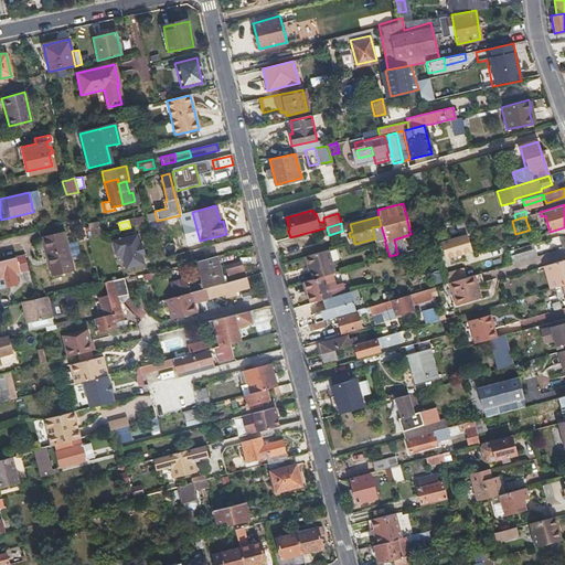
[(99,226),(88,228),(91,238),(100,235),(99,226)]
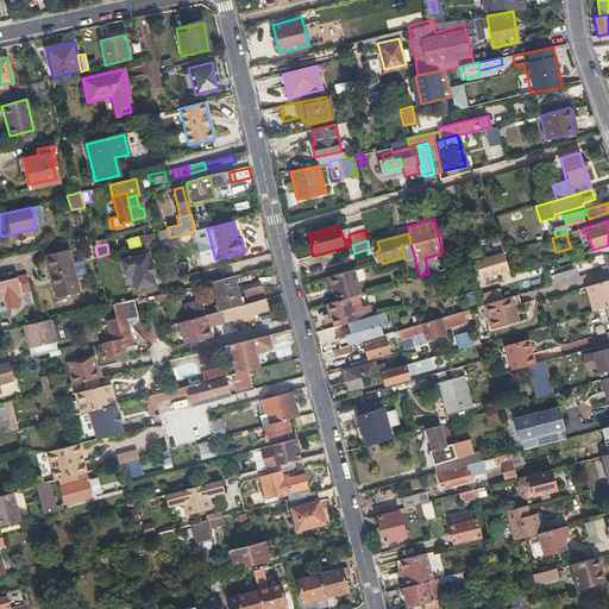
[(44,256),(48,269),(57,267),(71,263),(68,250),(44,256)]
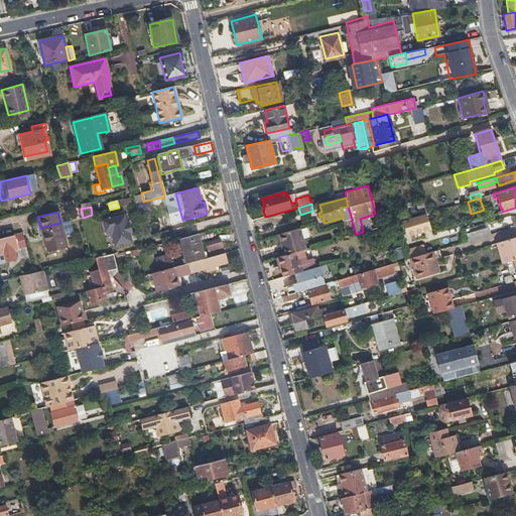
[(124,215),(102,220),(104,231),(111,235),(114,246),(130,241),(128,233),(131,232),(128,223),(126,223),(124,215)]
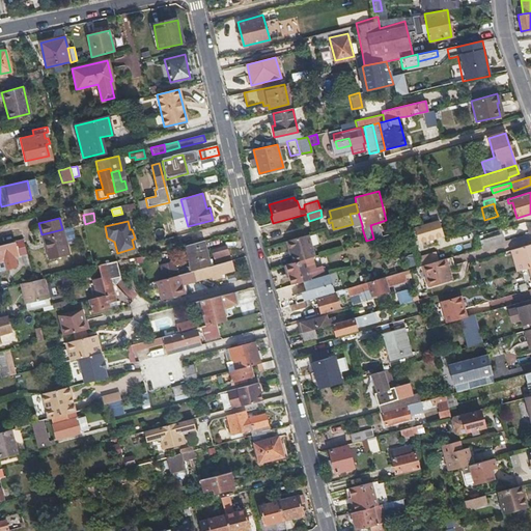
[(429,230),(426,223),(421,224),(423,232),(417,234),(419,243),(425,241),(434,239),(442,235),(440,228),(429,230)]
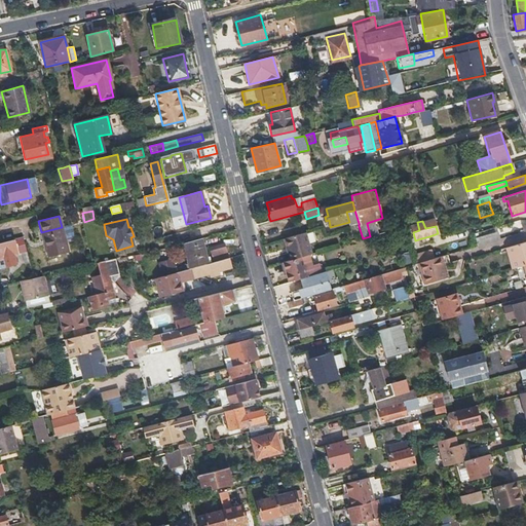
[(411,224),(413,232),(419,230),(417,222),(411,224)]
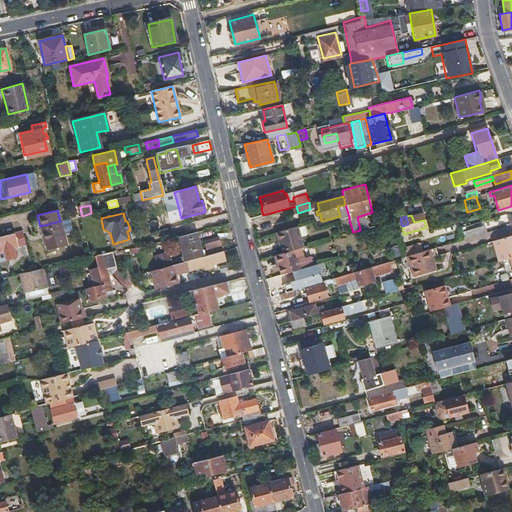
[(400,218),(394,220),(399,235),(404,234),(402,226),(400,218)]
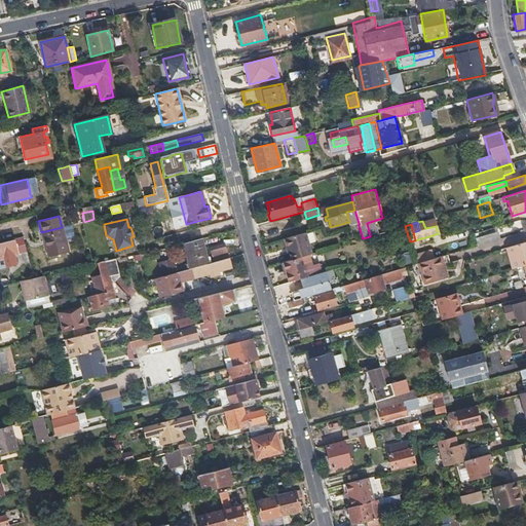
[(49,230),(41,232),(48,256),(68,252),(62,227),(49,230)]
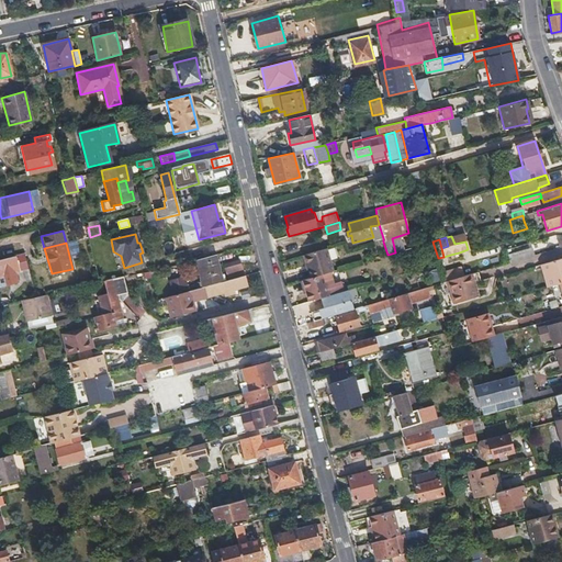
[(325,248),(302,255),(304,266),(306,265),(310,278),(321,274),(330,271),(325,248)]
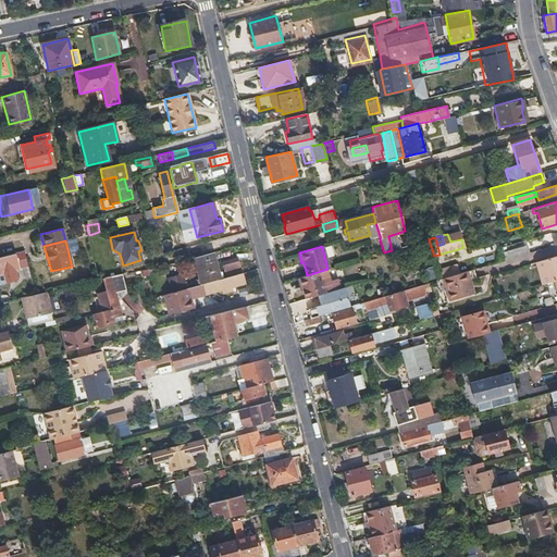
[(515,258),(527,254),(524,247),(512,251),(515,258)]
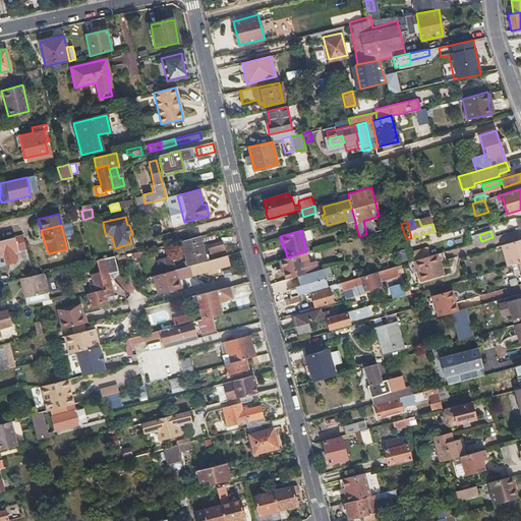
[(23,235),(0,240),(0,255),(4,255),(6,265),(16,263),(15,252),(18,251),(16,241),(24,239),(23,235)]
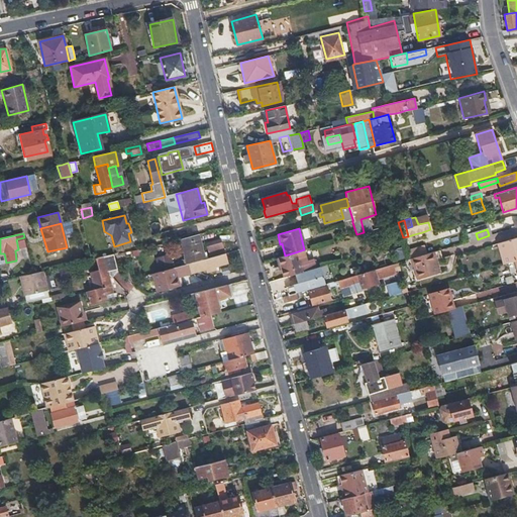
[(195,262),(204,259),(197,233),(180,237),(186,264),(195,262)]
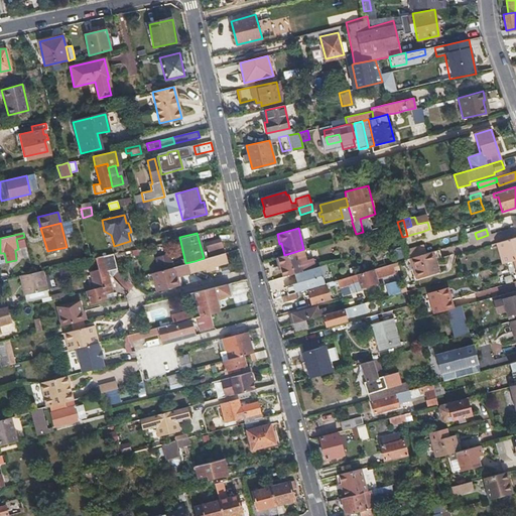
[(506,263),(515,259),(515,237),(500,242),(506,263)]
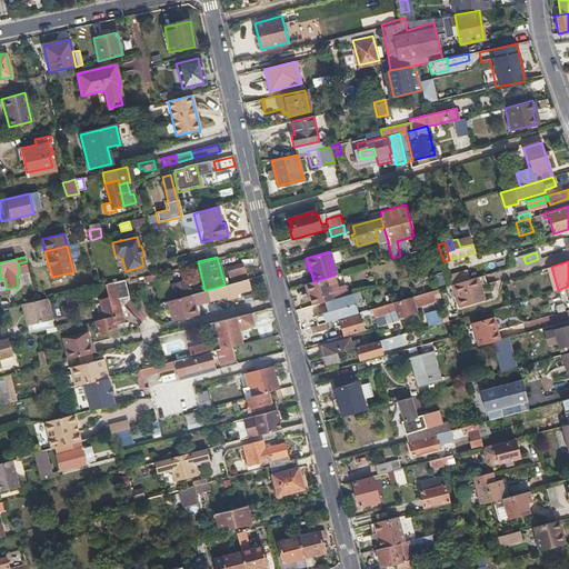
[(468,280),(453,285),(460,309),(486,301),(481,288),(486,287),(483,276),(468,280)]
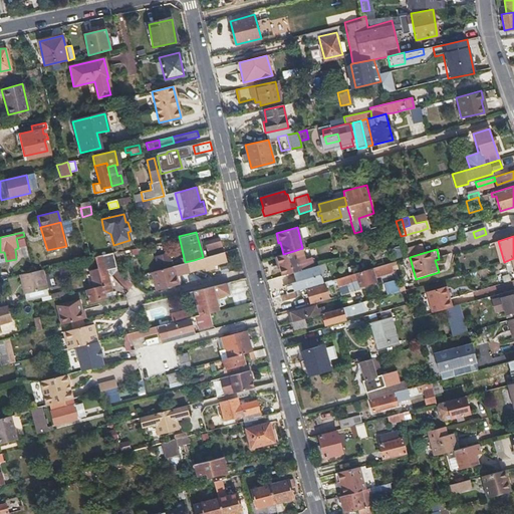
[(279,267),(281,276),(291,273),(298,271),(293,251),(283,254),(276,256),(279,267)]
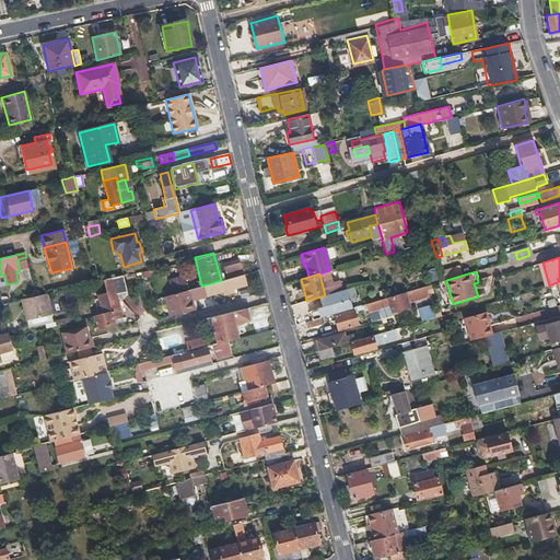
[(245,284),(242,275),(221,280),(211,283),(201,286),(165,295),(171,315),(193,310),(190,300),(194,299),(224,291),(224,295),(228,294),(226,290),(231,289),(245,284)]
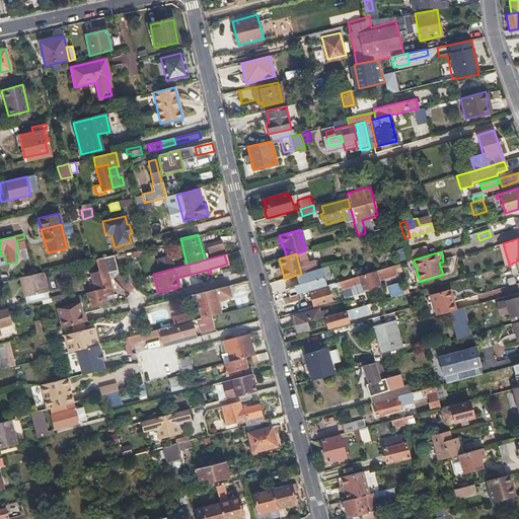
[(118,270),(114,255),(107,256),(96,260),(102,288),(87,292),(89,303),(114,297),(107,272),(118,270)]
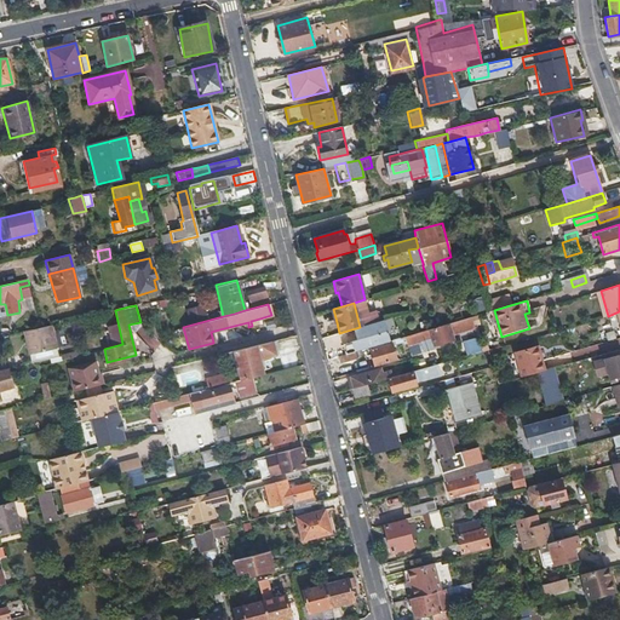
[(84,334),(80,321),(70,322),(74,337),(84,334)]
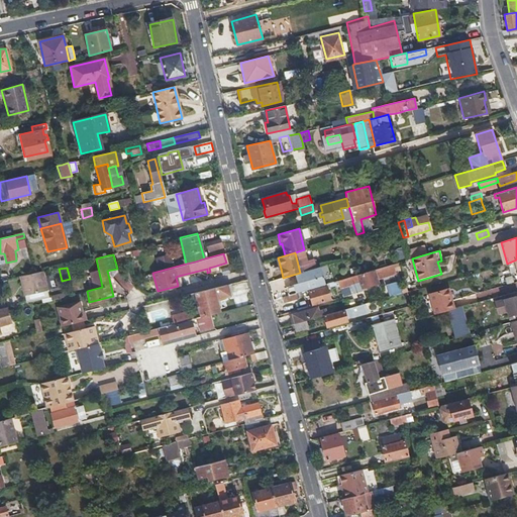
[(300,273),(293,275),(295,285),(287,288),(288,296),(296,294),(307,290),(320,286),(322,286),(317,268),(300,273)]
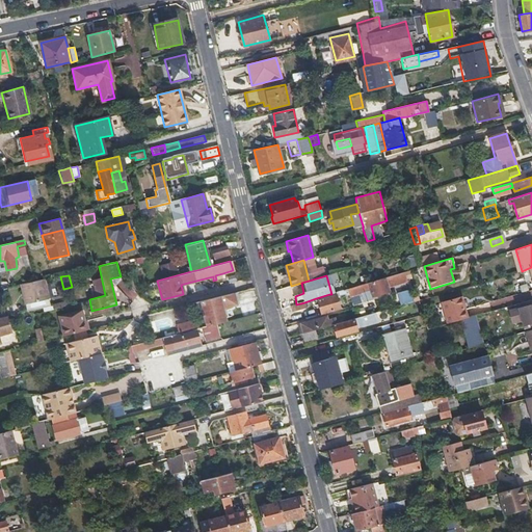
[(389,291),(386,277),(373,282),(369,283),(372,296),(389,291)]
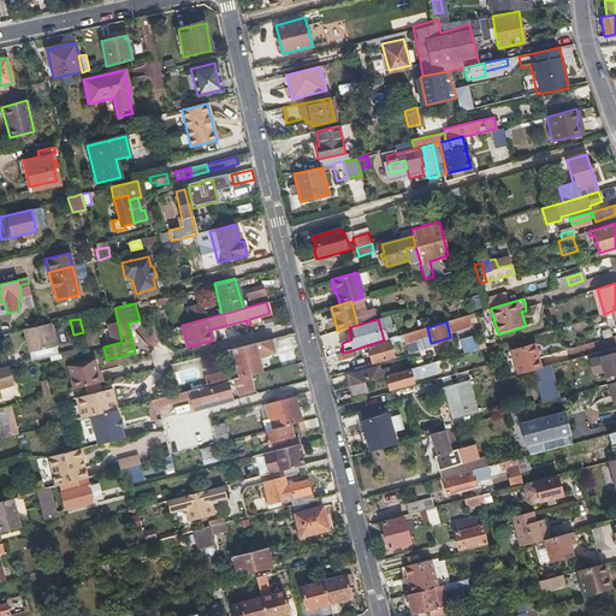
[(55,323),(37,326),(28,329),(33,351),(59,345),(55,323)]
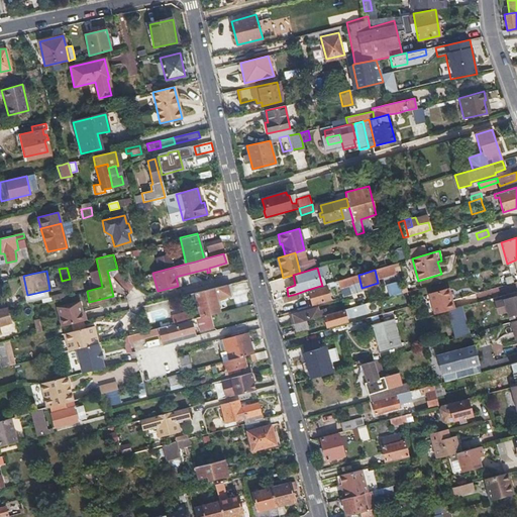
[(351,285),(349,278),(337,281),(339,286),(339,288),(351,285)]
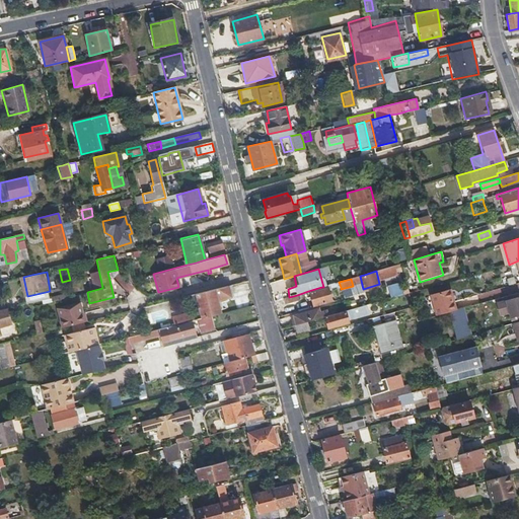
[(387,286),(390,298),(402,294),(398,283),(387,286)]
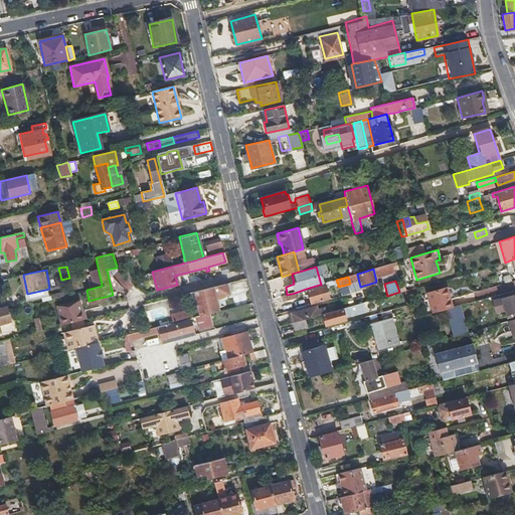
[(227,294),(224,283),(183,294),(186,308),(191,307),(194,316),(218,310),(217,306),(214,297),(217,297),(227,294)]
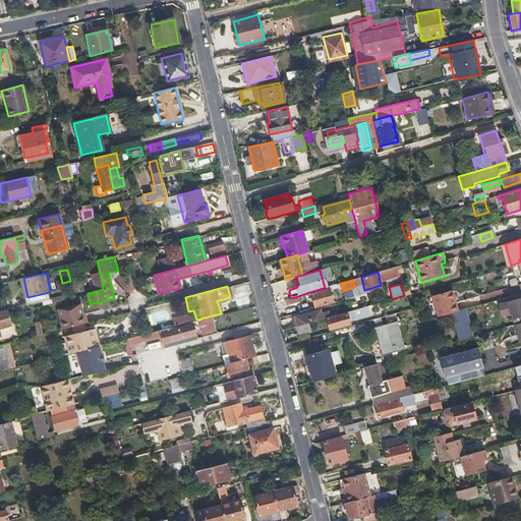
[(309,292),(314,307),(334,302),(331,288),(324,290),(323,288),(309,292)]
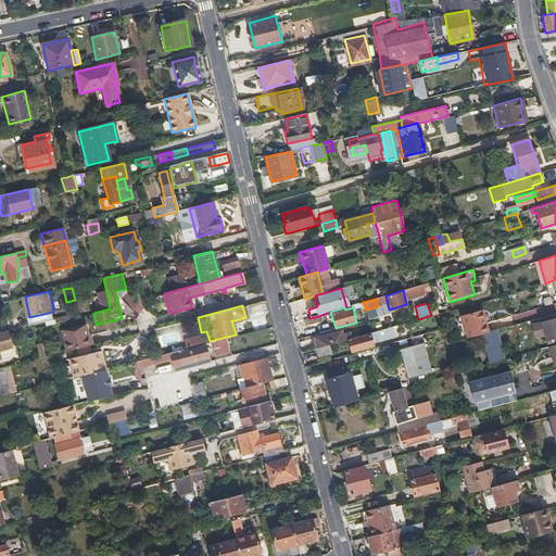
[(460,318),(466,338),(482,333),(488,332),(481,312),(460,318)]
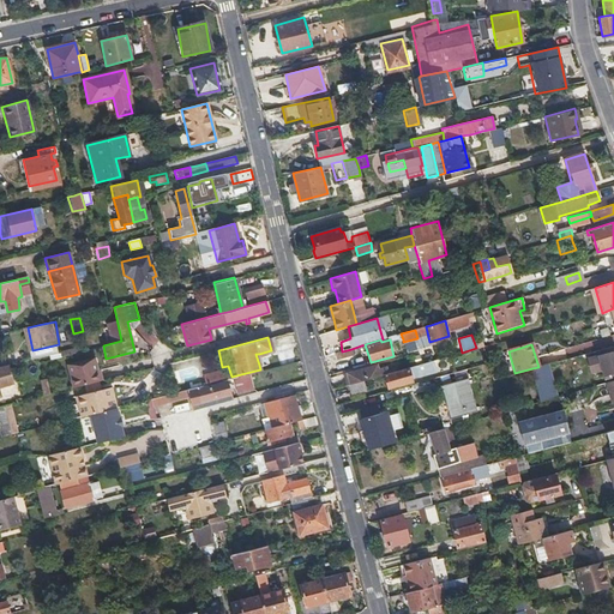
[(613,350),(613,344),(587,353),(588,359),(613,350)]
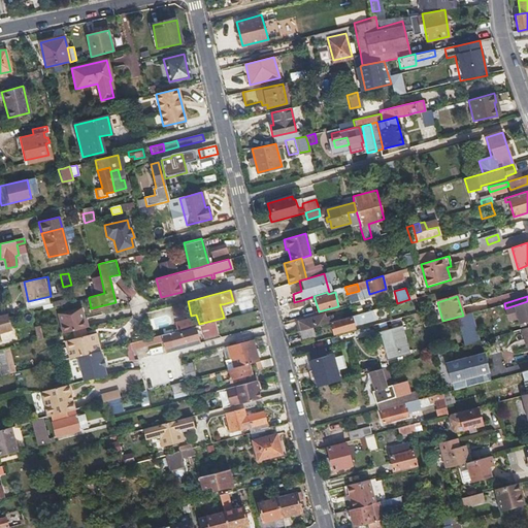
[(294,302),(288,304),(290,309),(304,305),(302,300),(294,302)]
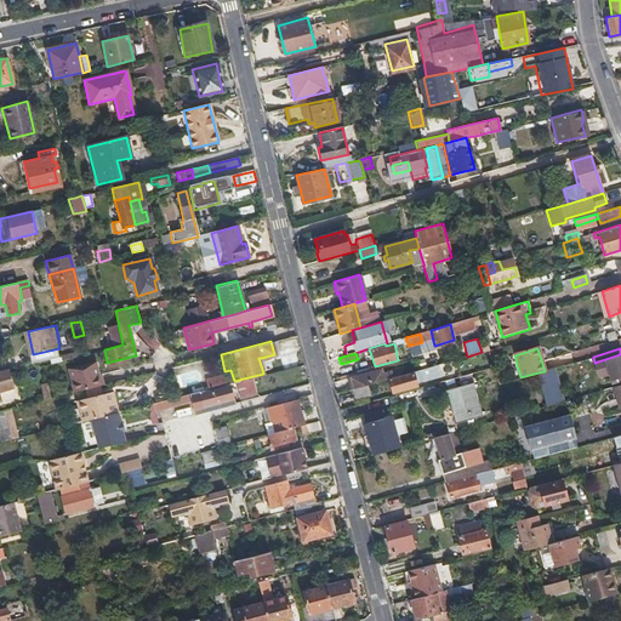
[(620,376),(620,354),(594,363),(598,376),(609,374),(610,380),(620,376)]
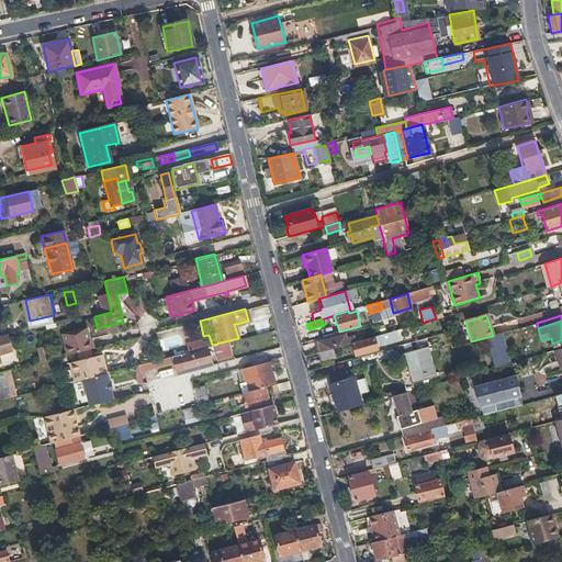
[(411,326),(385,334),(389,344),(398,340),(397,337),(404,335),(404,332),(412,329),(411,326)]
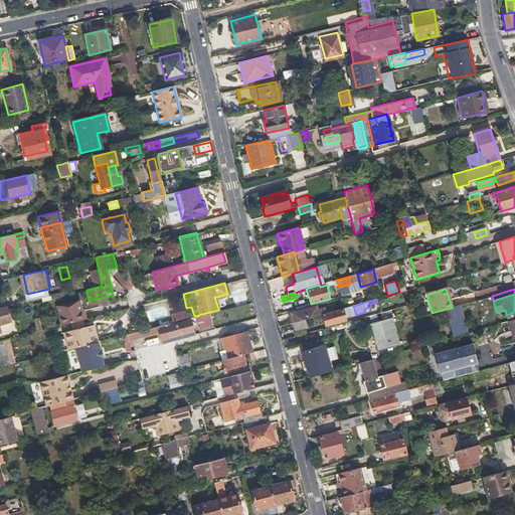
[(57,306),(61,324),(83,319),(81,310),(78,300),(57,306)]
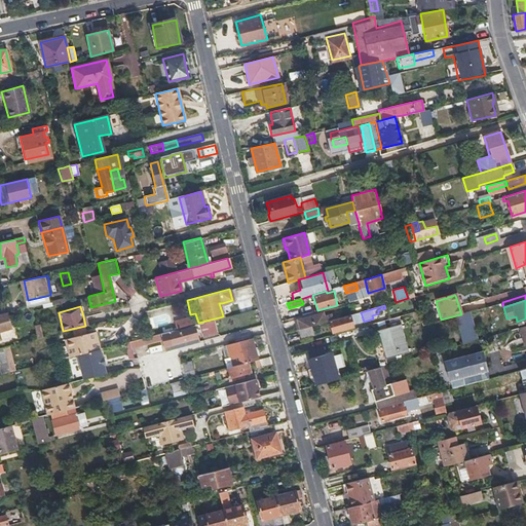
[(8,311),(0,313),(0,331),(12,328),(8,311)]
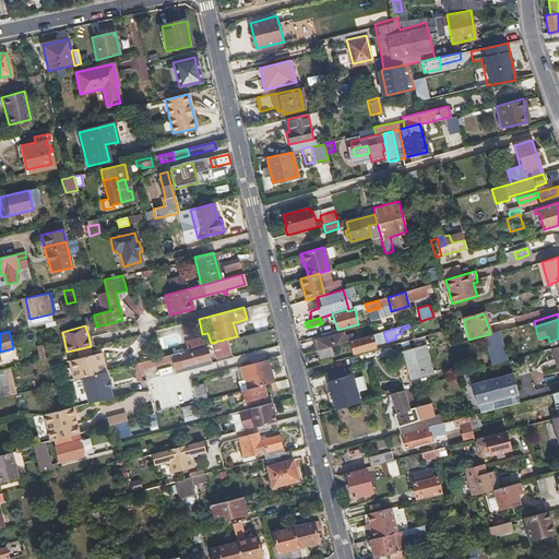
[(492,365),(503,361),(499,343),(502,342),(500,331),(490,334),(485,335),(492,365)]
